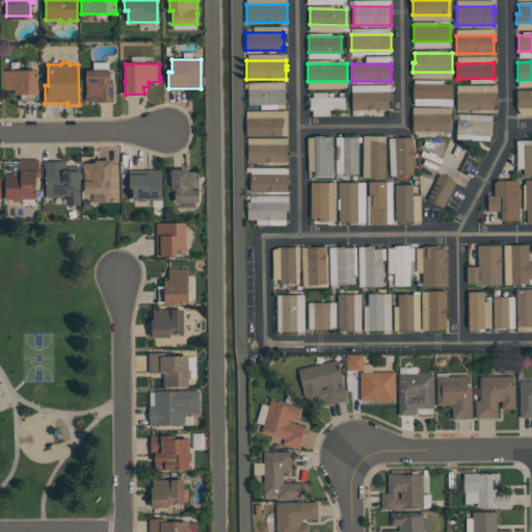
[(3,71),(37,70),(38,89),(38,94),(36,94),(36,100),(21,100),(21,94),(15,94),(15,89),(3,89),(3,71)]
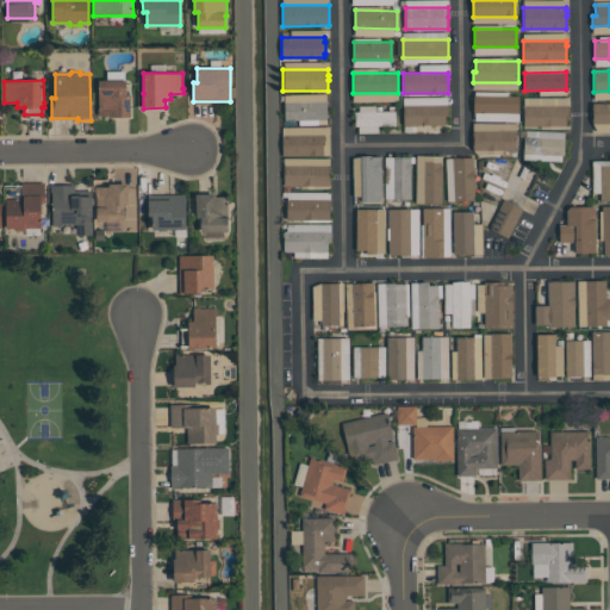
[(131,117),(109,117),(109,116),(98,116),(98,109),(99,109),(99,80),(126,80),(126,95),(131,95),(131,117)]
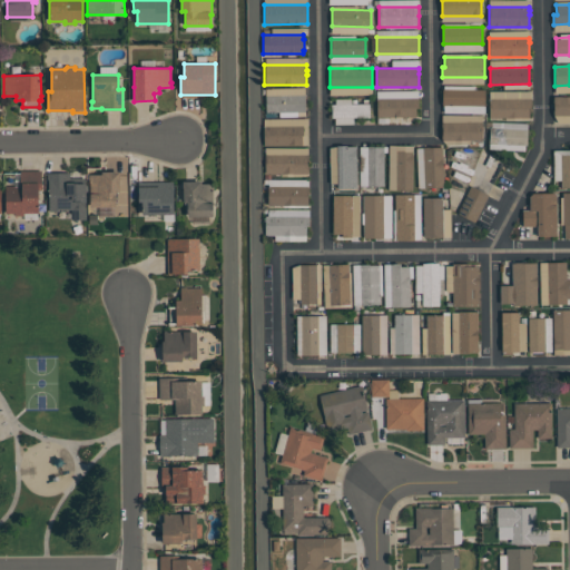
[(484,89),(484,106),(442,106),(442,89),(484,89)]
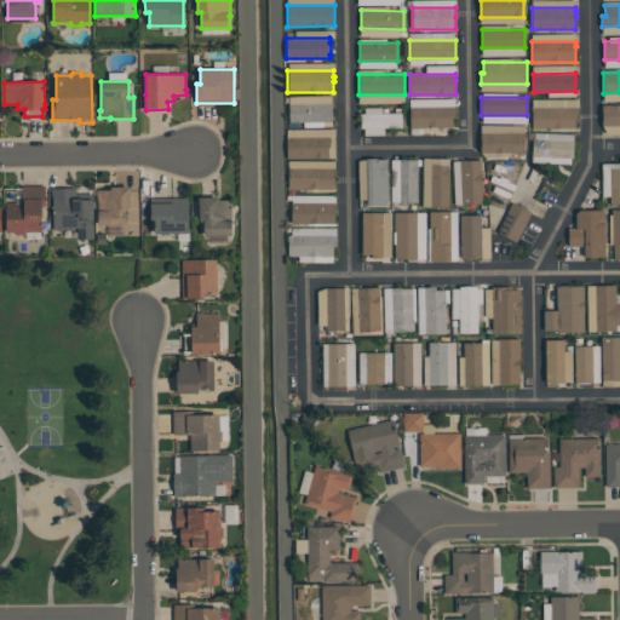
[(332,121),(323,121),(323,126),(304,127),(304,122),(290,122),(290,104),(332,103),(332,121)]
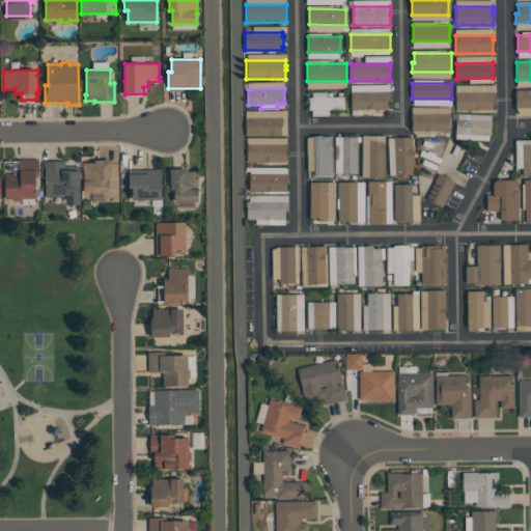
[(516,89),(530,89),(530,108),(516,108),(516,106),(515,106),(515,103),(516,103),(516,94),(515,94),(515,91),(516,91),(516,89)]
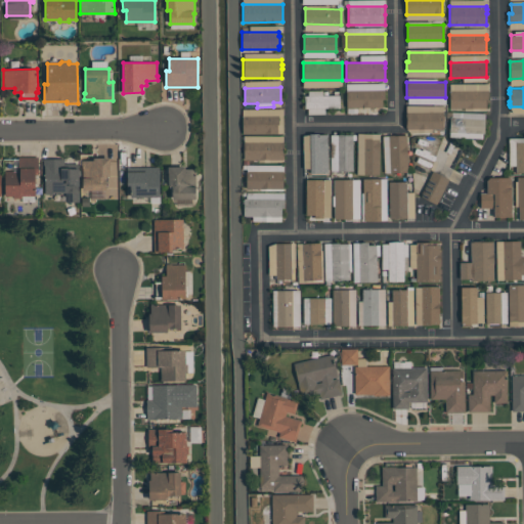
[(347,107),(347,89),(385,89),(385,99),(383,99),(383,107),(347,107)]
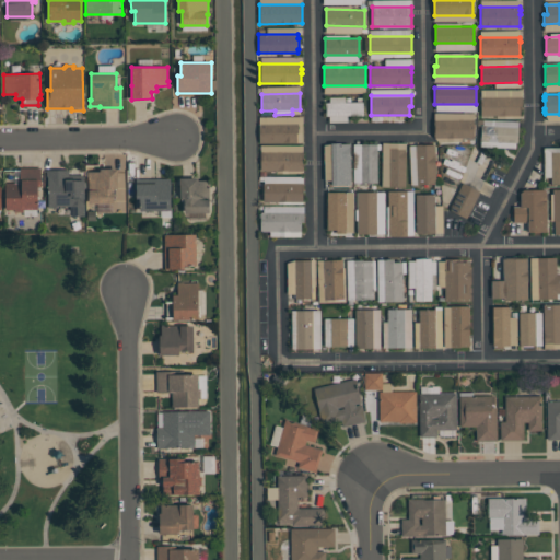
[(522,96),(522,97),(523,97),(523,102),(522,102),(522,106),(520,106),(520,115),(481,115),(481,96),(522,96)]
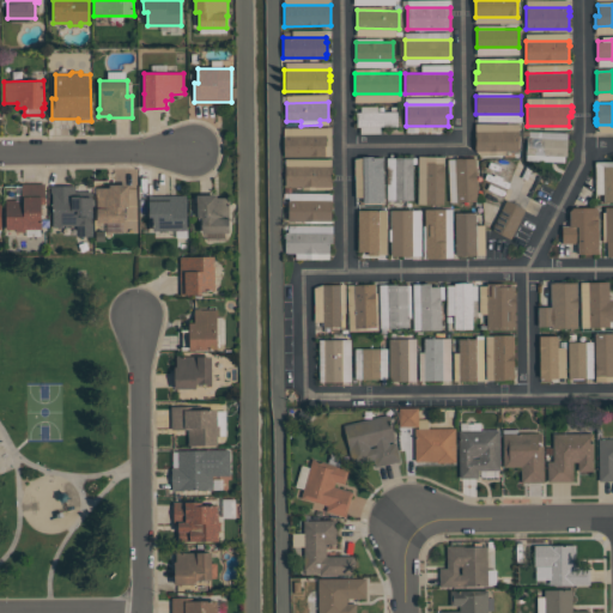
[(398,127),(357,127),(357,111),(364,111),(364,107),(383,107),(383,111),(398,111),(398,127)]
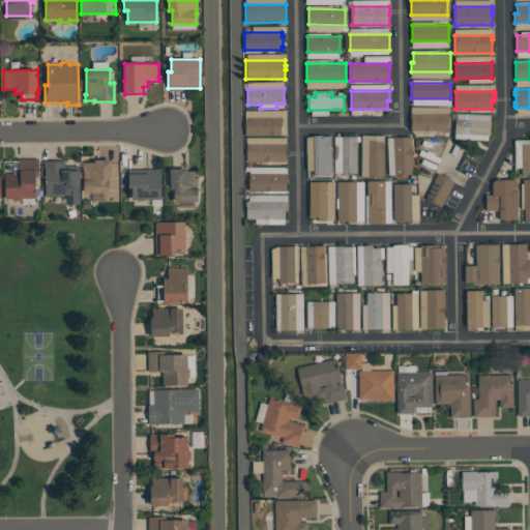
[(448,130),(411,130),(411,113),(448,113),(448,130)]
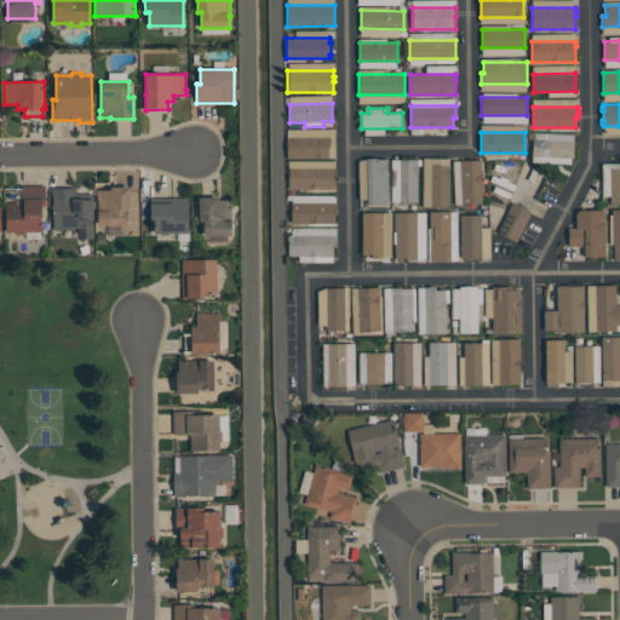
[(329,158),(287,158),(287,137),(331,137),(331,138),(331,142),(331,147),(329,147),(329,158)]
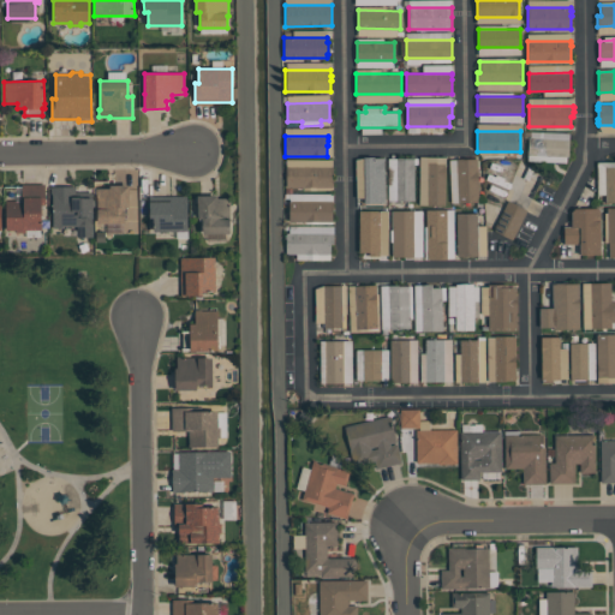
[(529,155),(529,137),(568,139),(567,156),(529,155)]
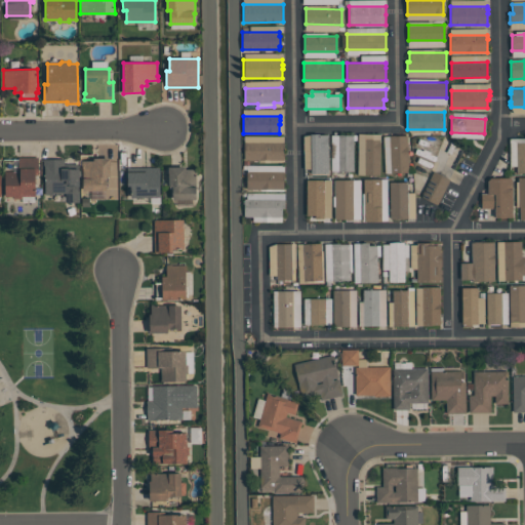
[(311,134),(319,133),(319,134),(328,134),(328,152),(329,152),(329,173),(311,173),(311,134)]
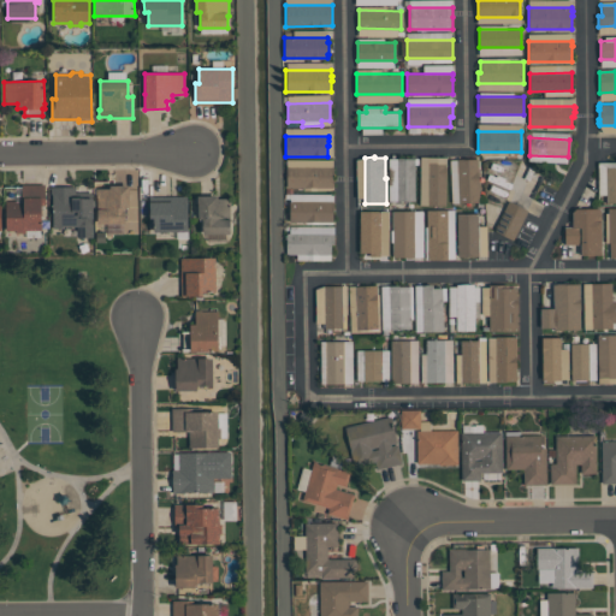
[(414,201),(397,201),(397,159),(414,159),(414,201)]
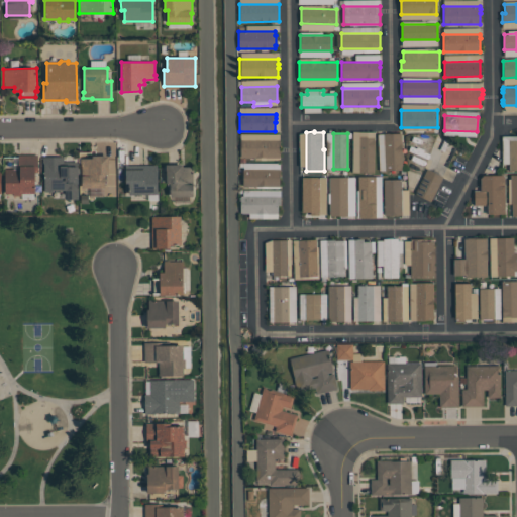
[(403,170),(385,170),(384,134),(385,134),(385,133),(388,133),(389,133),(402,133),(403,170)]
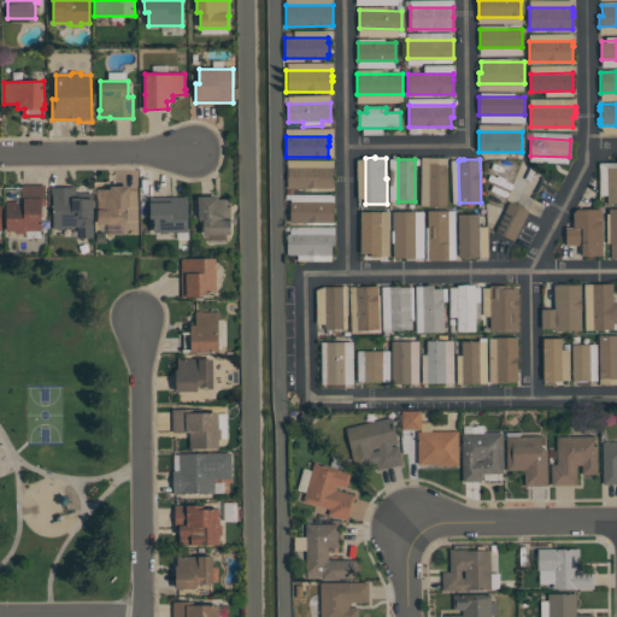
[(616,203),(616,162),(600,163),(599,195),(607,195),(607,204),(616,203)]
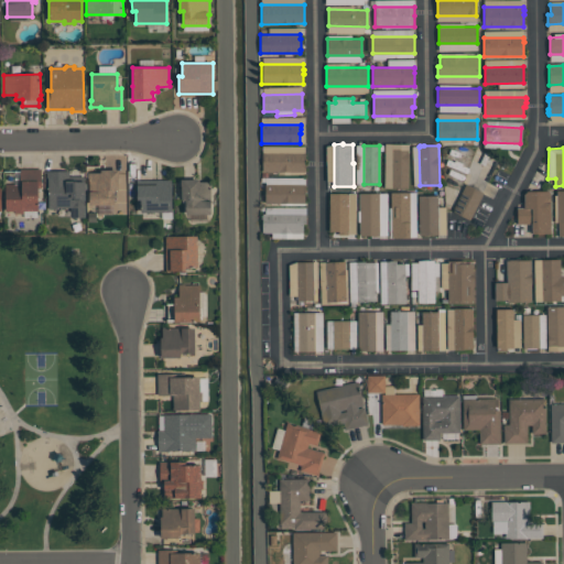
[(392,187),(392,149),(400,149),(400,150),(408,150),(408,187),(392,187)]
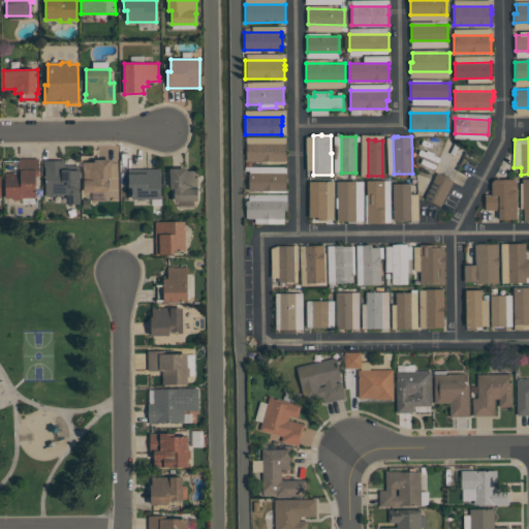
[(246,161),(246,143),(286,143),(286,145),(286,149),(286,158),(286,160),(286,161),(246,161)]
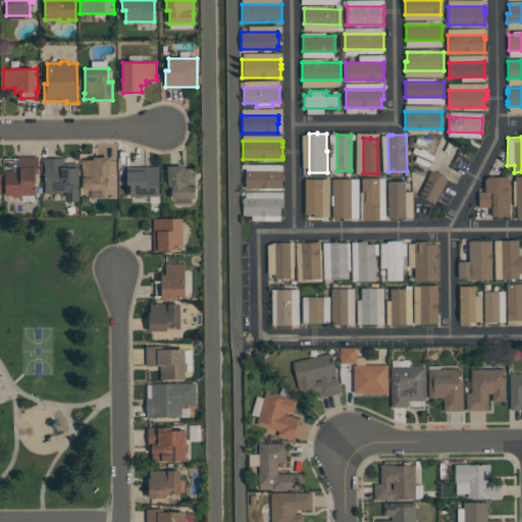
[(19,171),(5,171),(5,197),(37,196),(36,156),(18,157),(19,171)]
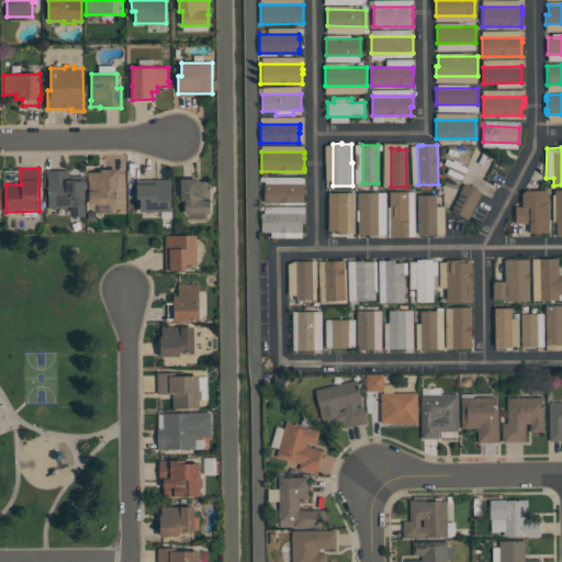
[(119,169),(119,177),(117,177),(117,190),(114,190),(114,203),(89,203),(89,171),(100,171),(100,169),(119,169)]
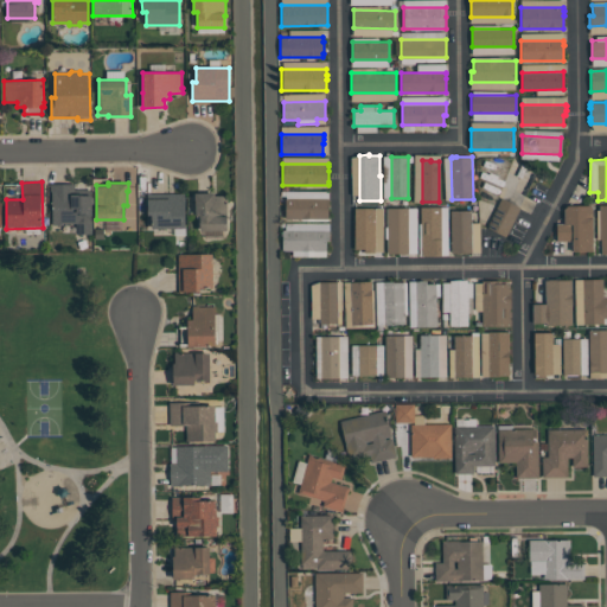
[(91,189),(91,216),(91,222),(91,234),(76,234),(76,223),(62,223),(62,224),(52,224),(52,191),(51,191),(50,184),(75,184),(75,189),(91,189)]
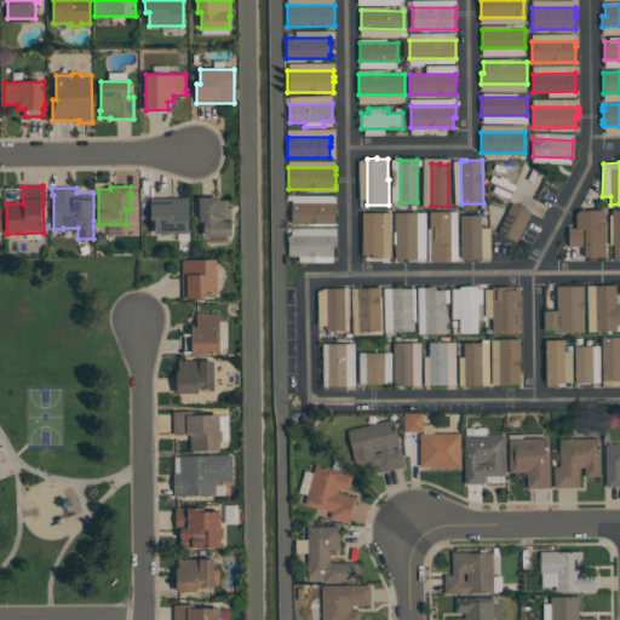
[(150,197),(189,197),(189,233),(167,233),(167,234),(161,234),(155,234),(155,220),(150,222),(150,197)]
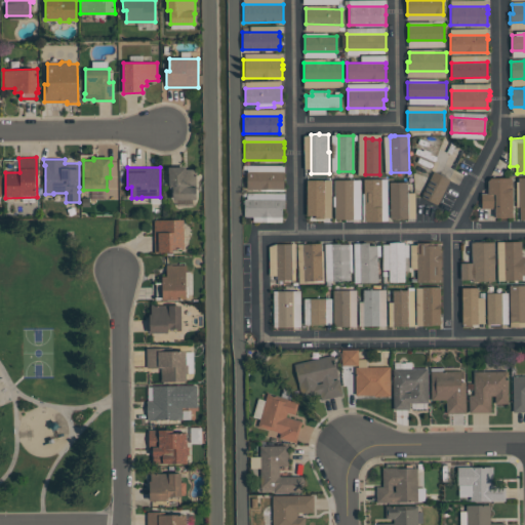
[(196,169),(196,199),(172,199),(172,186),(169,186),(169,173),(168,173),(168,167),(186,167),(186,169),(196,169)]
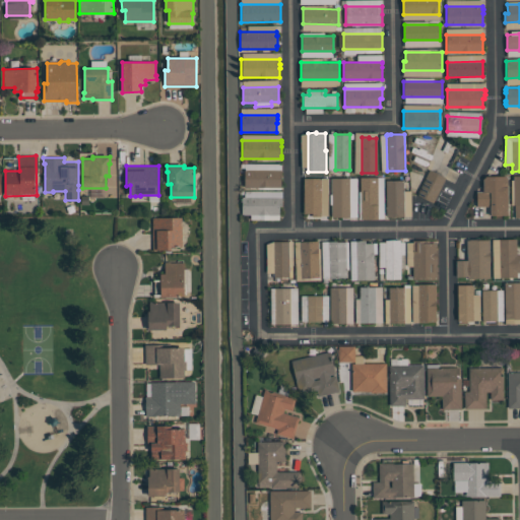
[(281,170),(281,187),(245,187),(245,170),(281,170)]
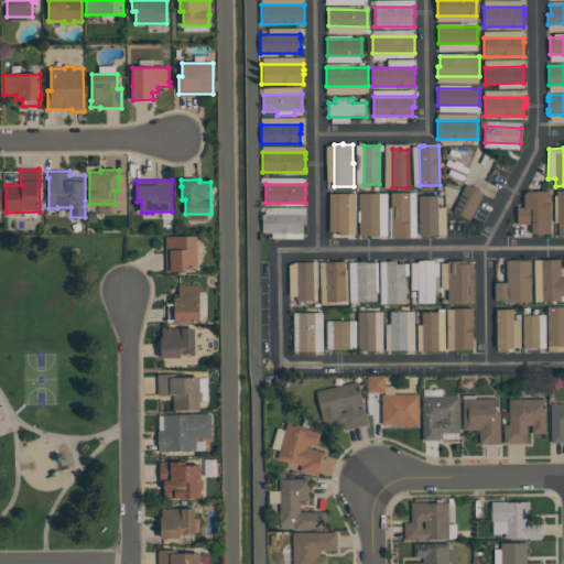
[(453,210),(466,184),(484,193),(469,219),(453,210)]
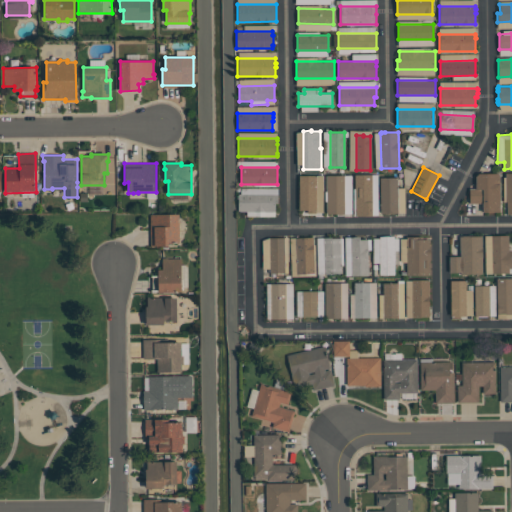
[(469,189),(476,189),(476,173),(500,173),(500,212),(483,212),(483,203),(469,203),(469,189)]
